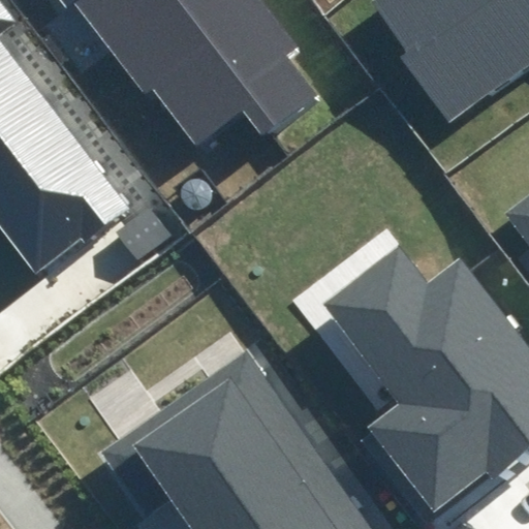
[(258,102),(179,0),(61,0),(185,159),(240,116),(258,102)]
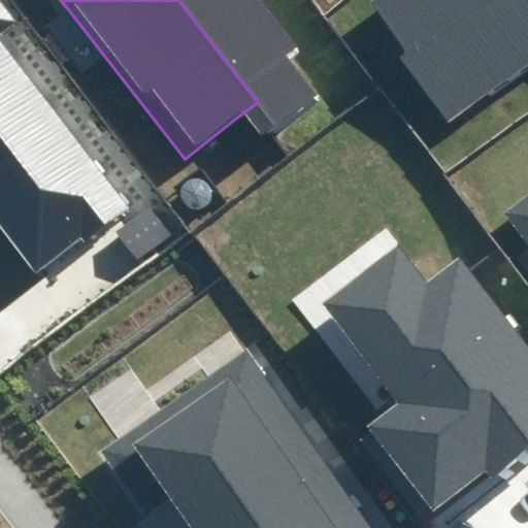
[(178,0),(258,102),(239,116),(265,150),(325,104),(290,59),(301,50),(263,0),(178,0)]
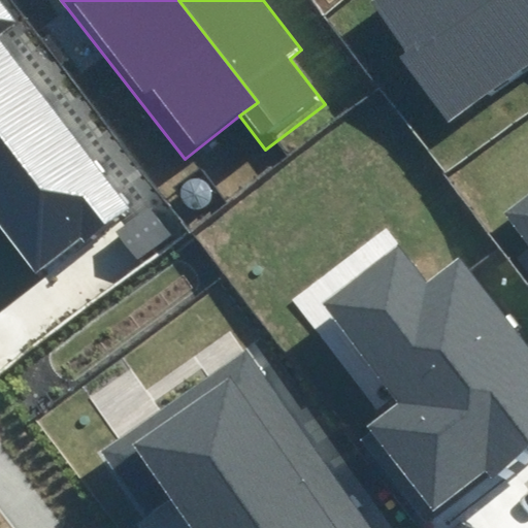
[(527,0),(368,0),(361,5),(441,122),(527,62),(527,0)]
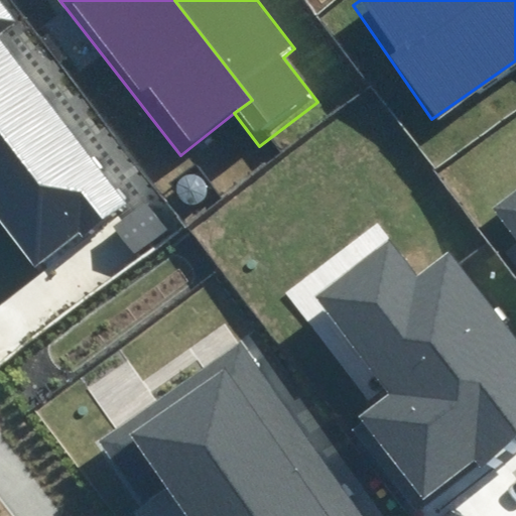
[(0,230),(29,271),(125,204),(2,32),(15,22),(0,1),(0,230)]
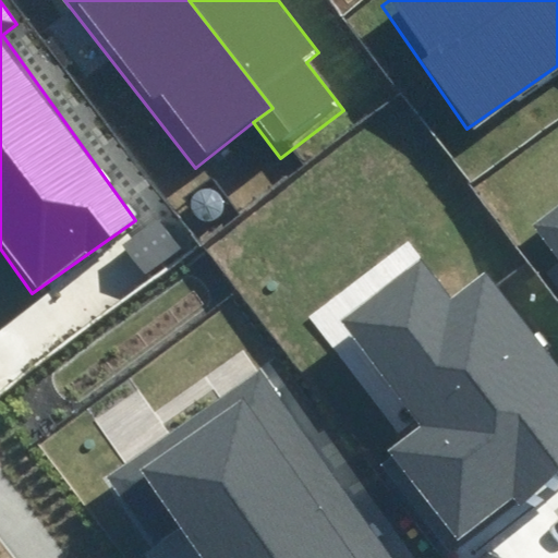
[(199,208),(202,211),(205,215),(209,216),(213,216),(217,215),(220,211),(222,208),(223,205),(222,201),(221,197),(218,194),(215,192),(210,192),(207,193),(204,194),(201,197),(199,201),(198,205),(199,208)]
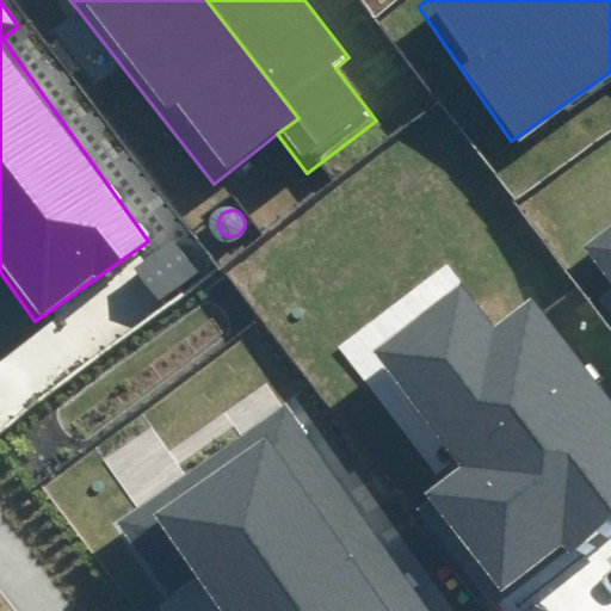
[(610,221),(582,244),(610,282),(610,221)]
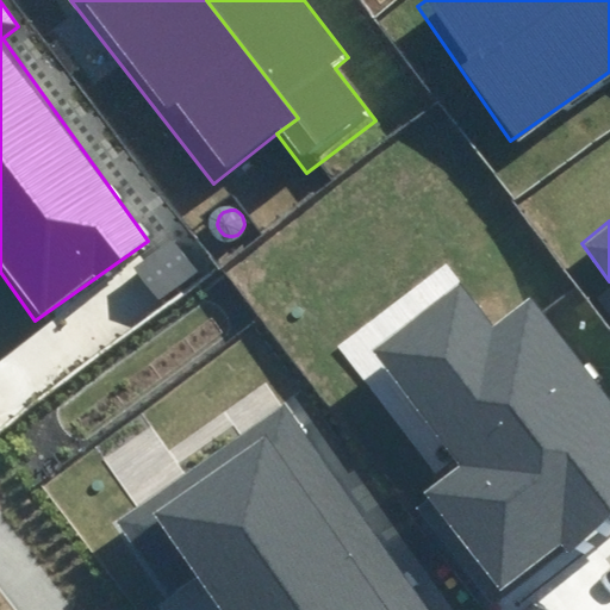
[(172,237),(134,266),(159,300),(198,271),(172,237)]
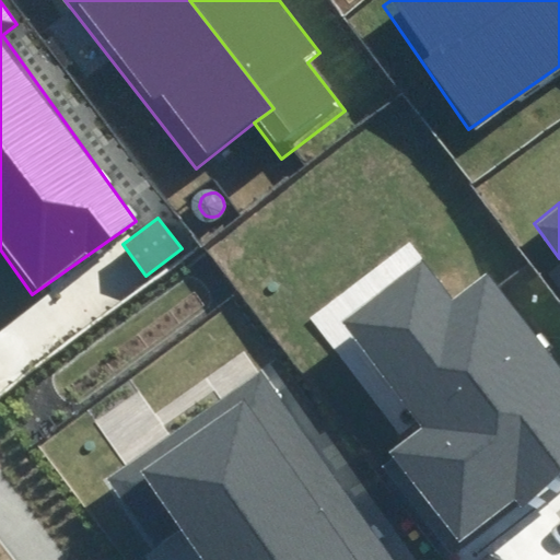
[(413,268),(339,322),(418,428),(398,443),(470,540),(559,474),(559,392),(478,281),(442,307),(413,268)]
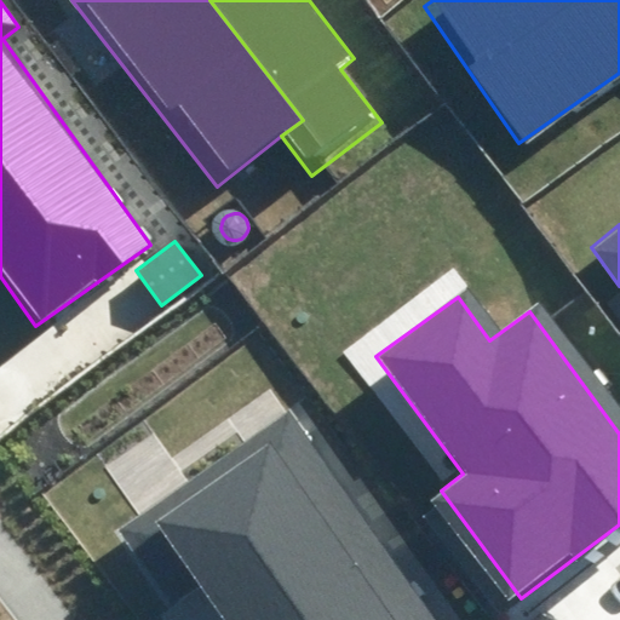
[(419,619),(291,423),(154,511),(224,619),(419,619)]
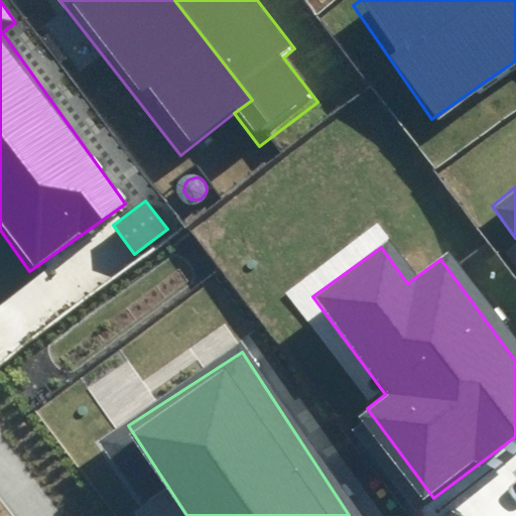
All buildings are outlined.
